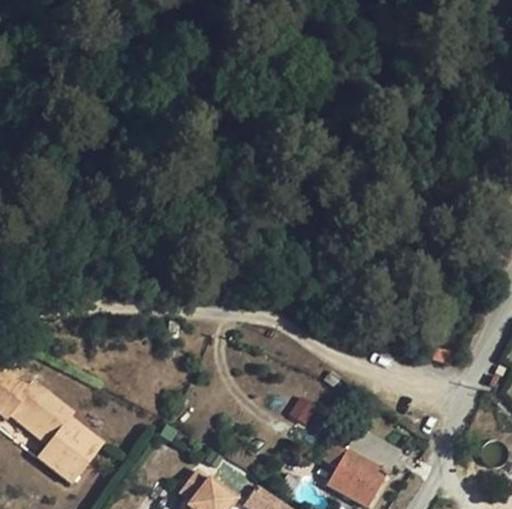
[(0,377),(3,380),(10,371),(0,363),(0,377)]
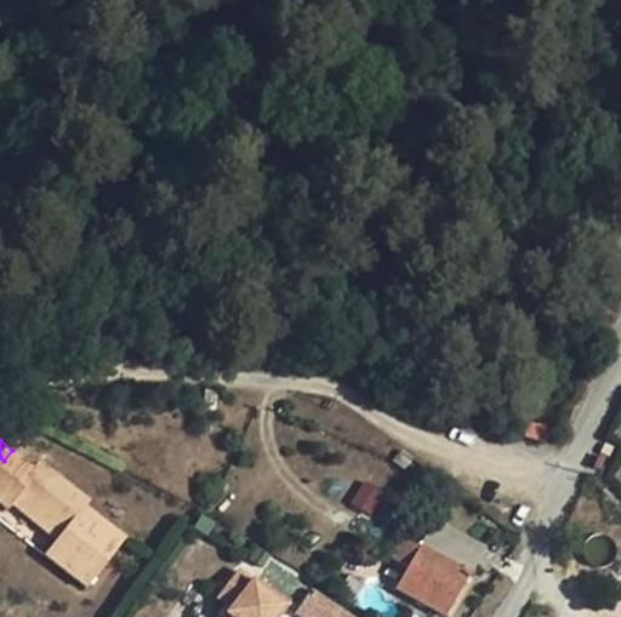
[(615,445),(605,441),(602,450),(610,453),(615,445)]
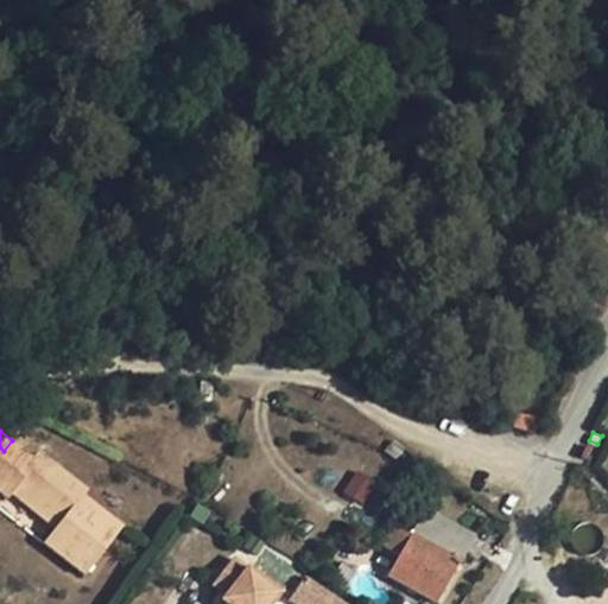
[(396,457),(404,447),(394,440),(393,439),(385,450),(396,457)]
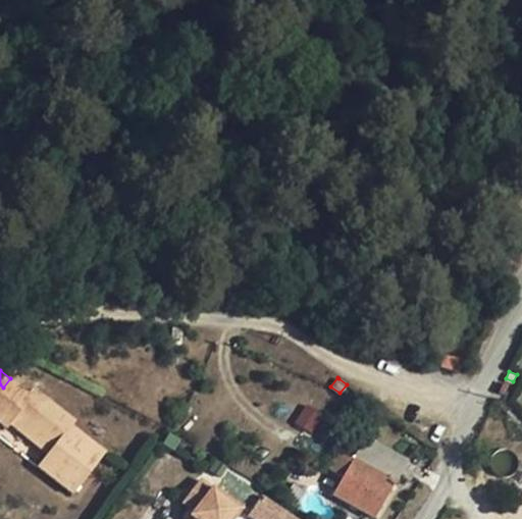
[(51,448),(46,453),(37,465),(72,492),(104,451),(70,424),(74,420),(34,388),(30,394),(10,378),(3,387),(0,384),(0,422),(6,427),(9,423),(13,418),(51,448)]
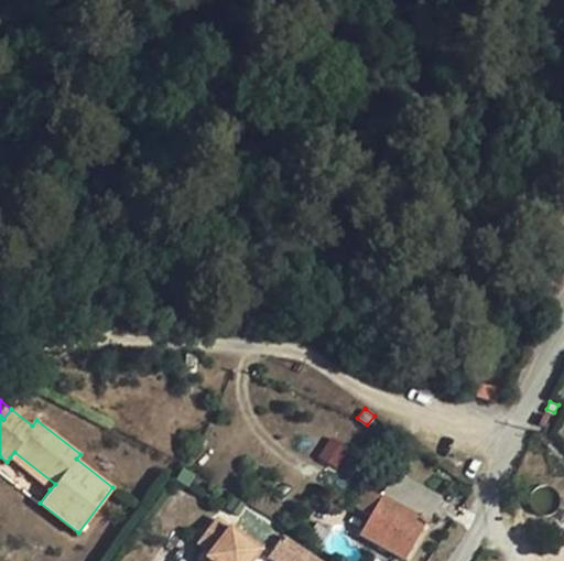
[(540,422),(545,424),(551,413),(545,411),(540,422)]
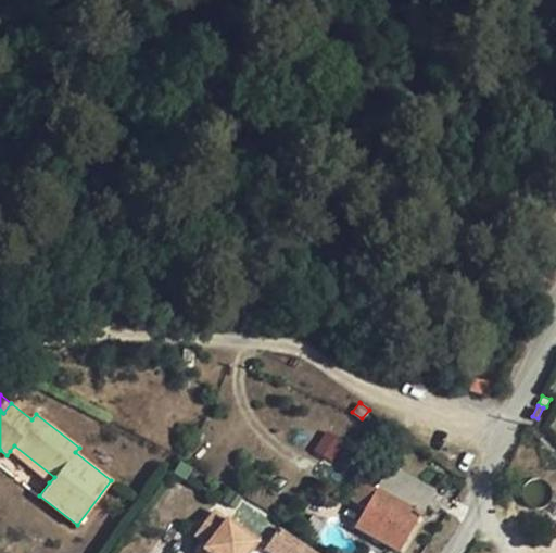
[(10,451),(49,482),(54,477),(14,445),(10,451)]
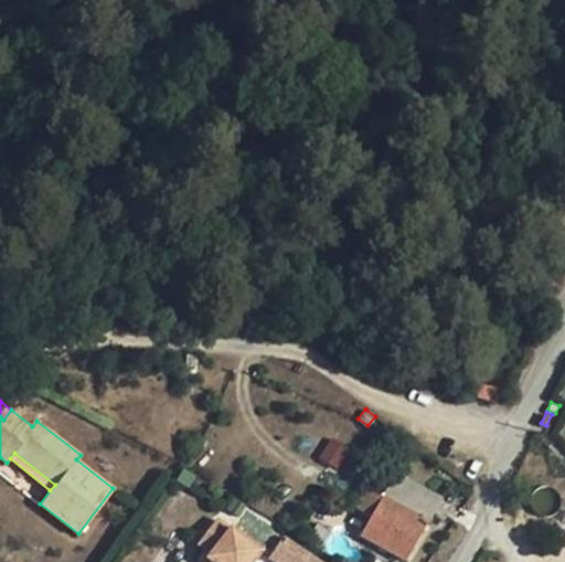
[(383,497),(372,517),(362,534),(406,559),(441,497),(397,472),(383,497)]
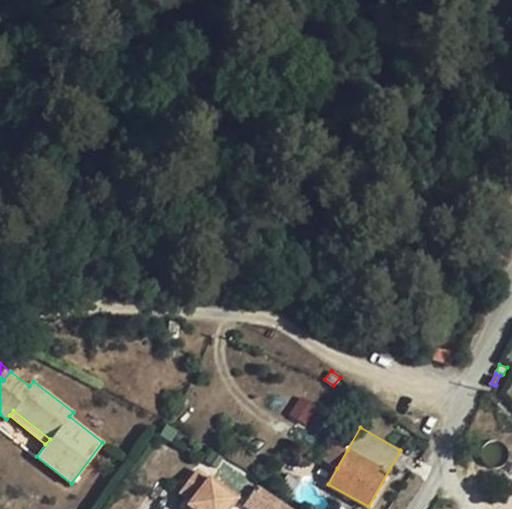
[(323,460),(337,468),(347,450),(334,441),(323,460)]
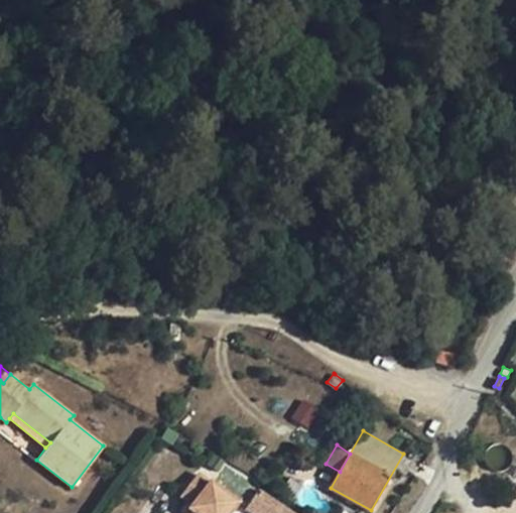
[(187,501),(192,505),(186,512),(231,512),(239,503),(199,473),(180,496),(187,501)]
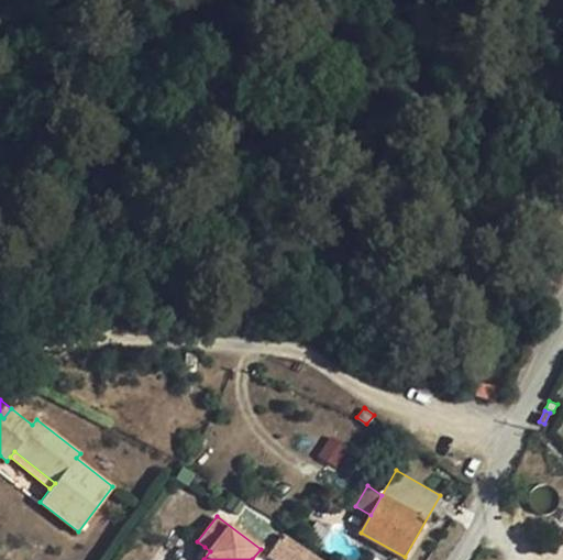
[(324,559),(282,535),(261,559),(324,559)]
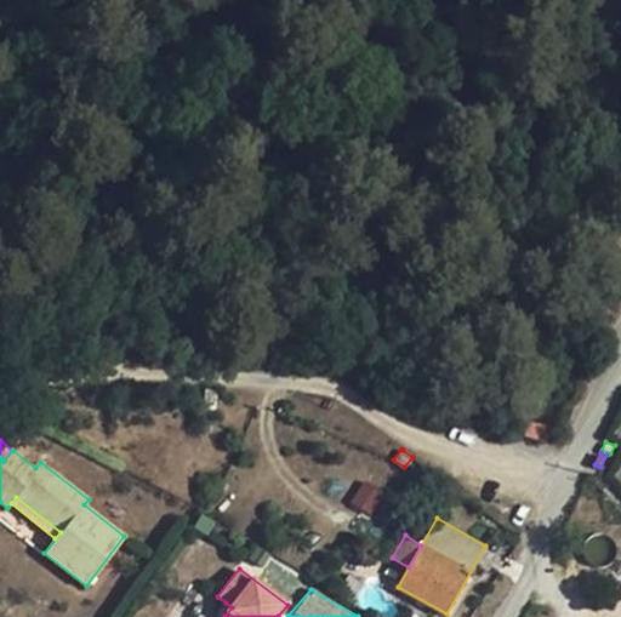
[(217,613),(221,616),(224,616),(232,607),(226,603),(217,613)]
